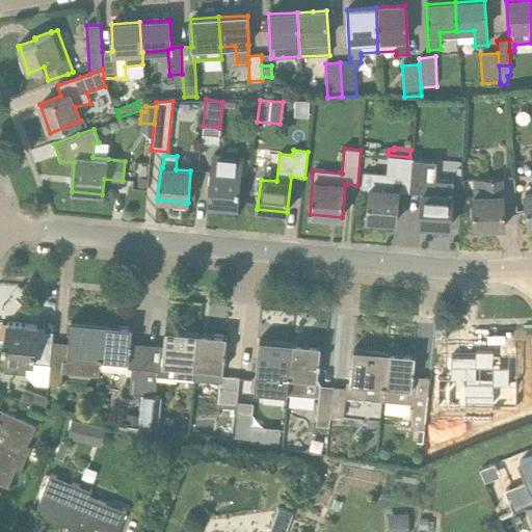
[(370,189),(367,220),(396,222),(398,192),(408,193),(411,160),(411,157),(409,157),(388,155),(386,175),(363,171),(362,188),(370,189)]
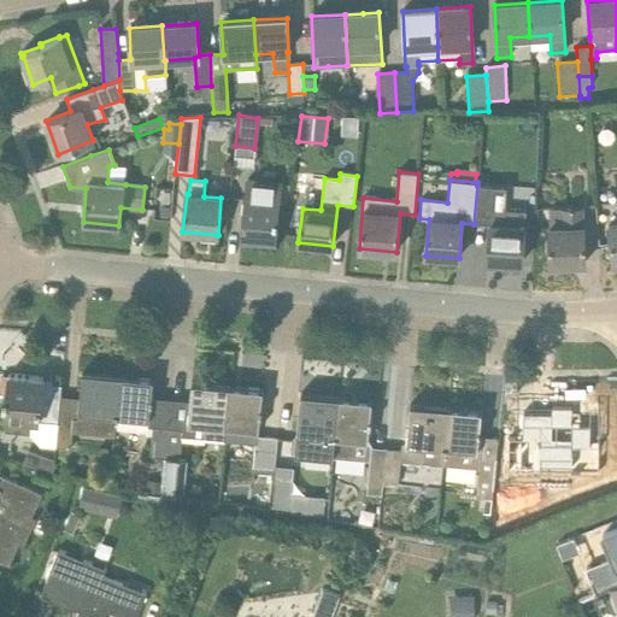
[(246,198),(241,238),(275,241),(280,203),(278,203),(280,186),(263,184),(263,183),(250,181),(247,198),(246,198)]
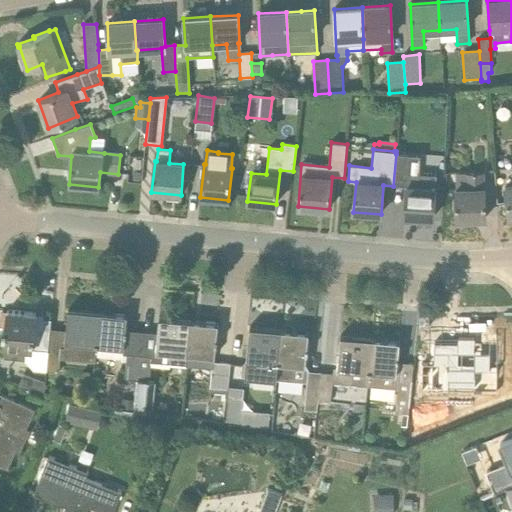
[(404,216),(433,218),(437,175),(408,173),(409,155),(396,154),(393,186),(406,186),(404,216)]
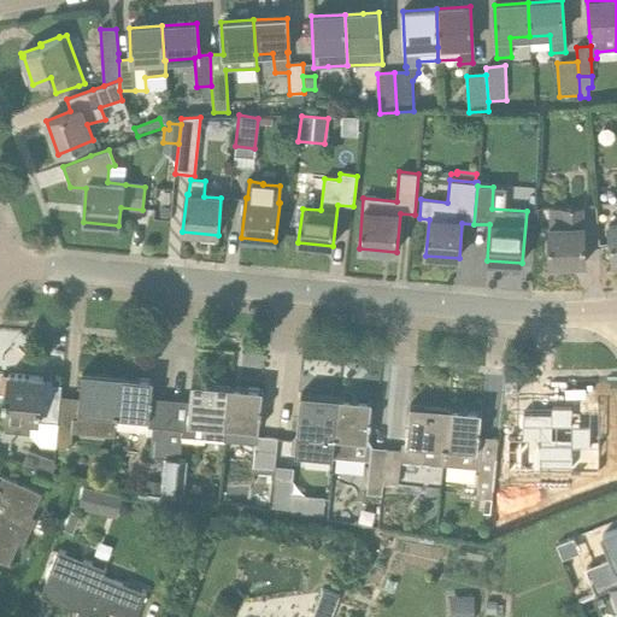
[(550,265),(585,264),(583,207),(563,209),(563,228),(550,229),(550,265)]
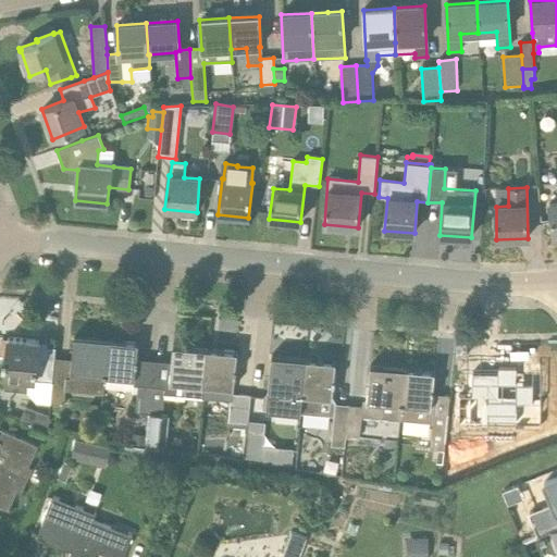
[(103,388),(108,345),(75,342),(75,336),(74,336),(71,372),(84,373),(83,392),(102,394),(103,388)]
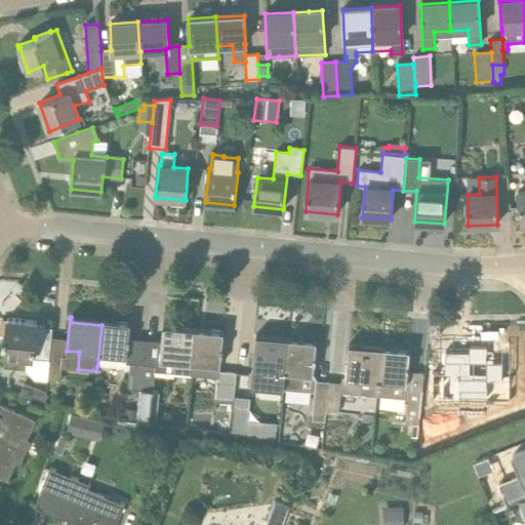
[(34,358),(49,360),(50,360),(50,350),(52,336),(44,336),(45,326),(36,325),(36,322),(7,319),(5,336),(3,335),(3,341),(5,342),(3,356),(5,356),(4,367),(26,369),(27,358),(34,359),(34,358)]
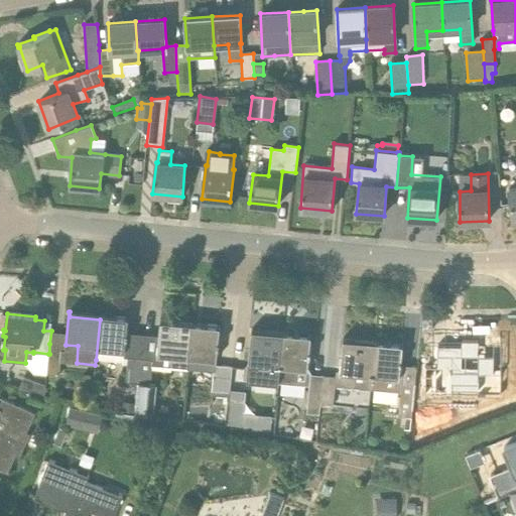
[(100,315),(100,319),(96,360),(122,363),(122,364),(127,364),(125,382),(137,383),(141,353),(125,351),(128,317),(127,317),(100,315)]
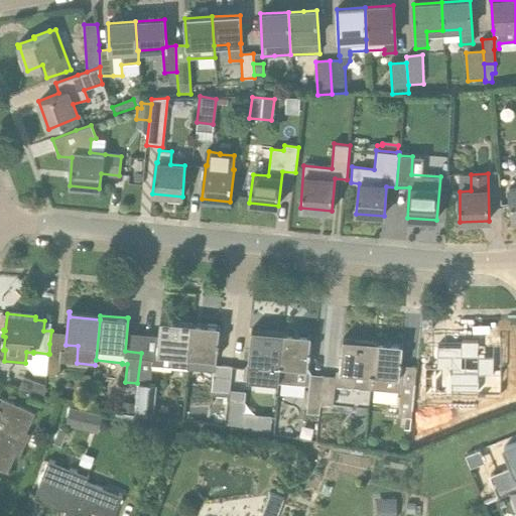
[(141,353),(137,383),(150,385),(152,366),(187,369),(191,329),(161,326),(161,320),(160,320),(157,354),(141,353)]
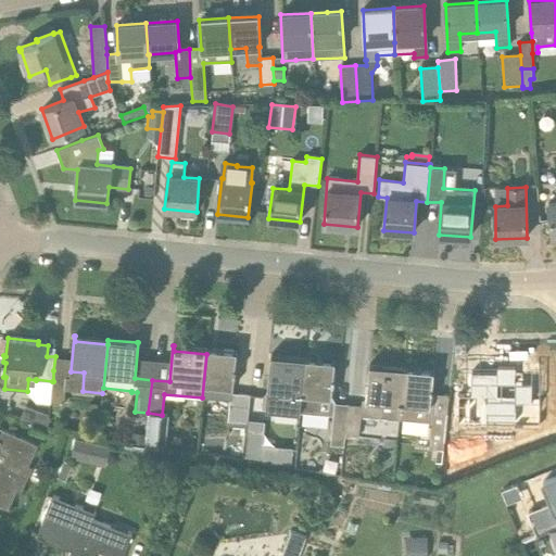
[(206,349),(206,354),(202,397),(218,400),(230,401),(230,393),(232,393),(234,388),(237,352),(236,351),(235,352),(206,349)]
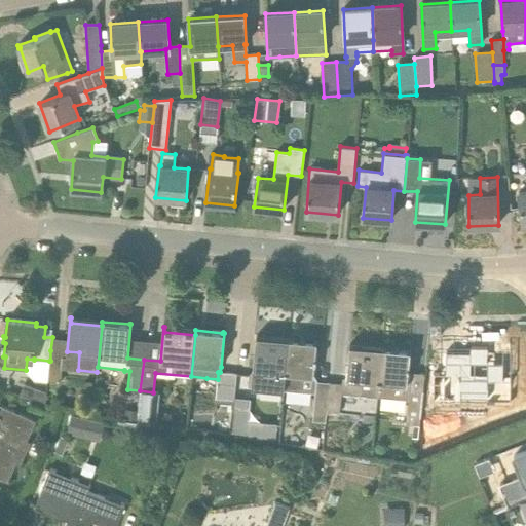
[(257,336),(253,386),(284,389),(288,344),(257,341),(258,336),(257,336)]
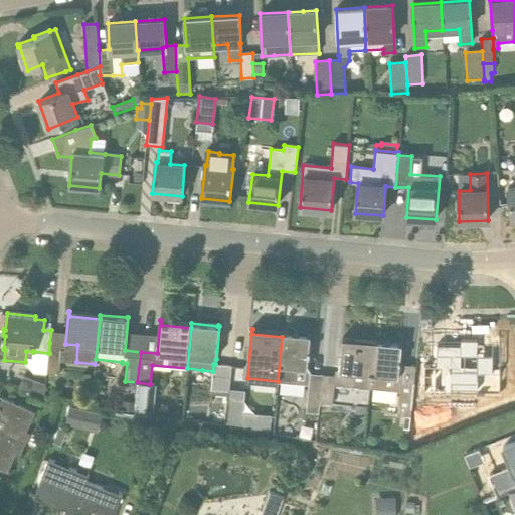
[(283,332),(282,337),(278,381),(292,382),(293,367),(307,368),(310,335),(309,334),(309,335),(283,332)]
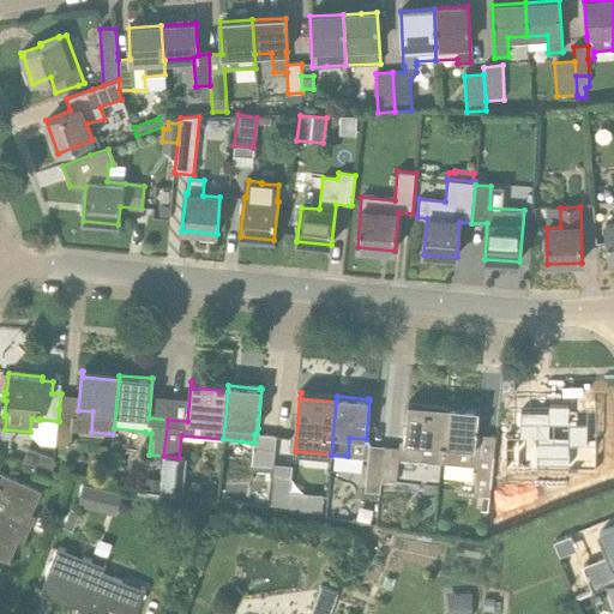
[(440,464),(446,407),(410,404),(410,403),(408,403),(404,441),(399,441),(399,449),(384,447),(380,483),(396,485),(398,461),(440,464)]
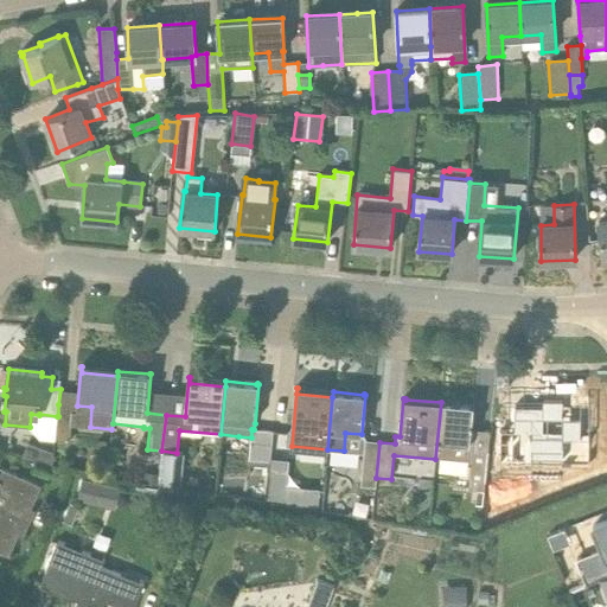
[(435,459),(453,460),(454,442),(468,445),(473,404),(472,404),(472,406),(441,402),(435,459)]
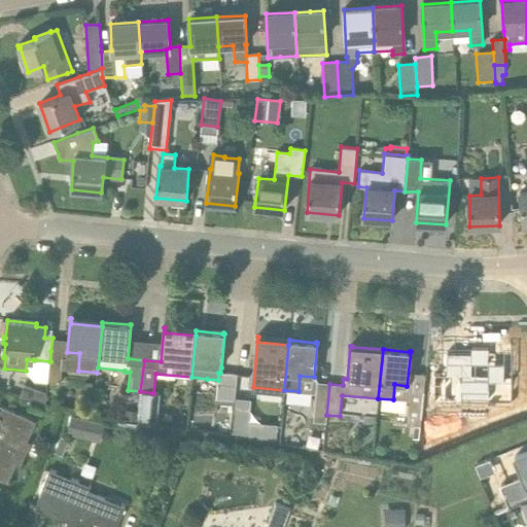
[(66,358),(67,352),(50,351),(50,361),(49,361),(46,382),(60,384),(63,358),(66,358)]
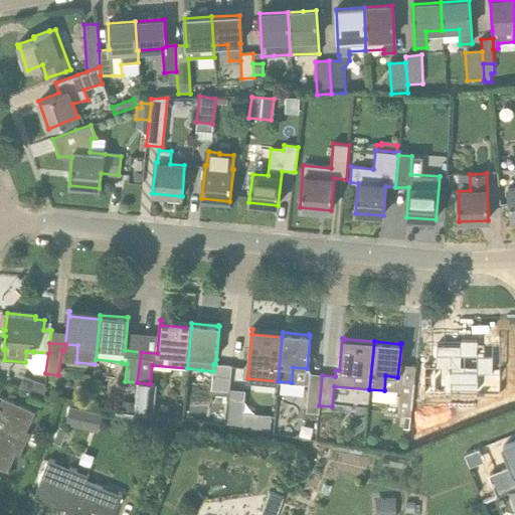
[(478,344),(448,344),(447,368),(450,368),(450,384),(475,385),(475,394),(499,395),(499,371),(493,371),(493,355),(478,355),(478,344)]
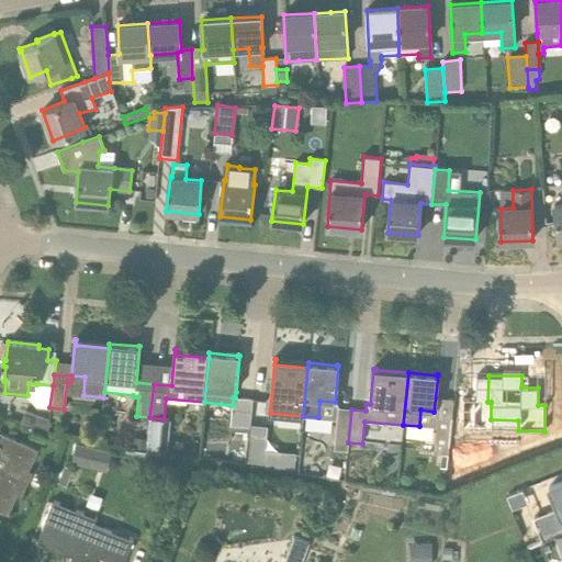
[(229,431),(249,434),(253,400),(235,397),(233,397),(233,405),(229,431)]
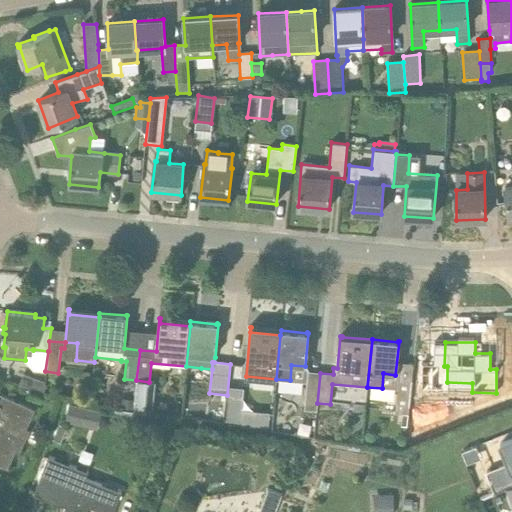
[(317,403),(320,373),(308,372),(305,401),(304,413),(316,414),(317,403)]
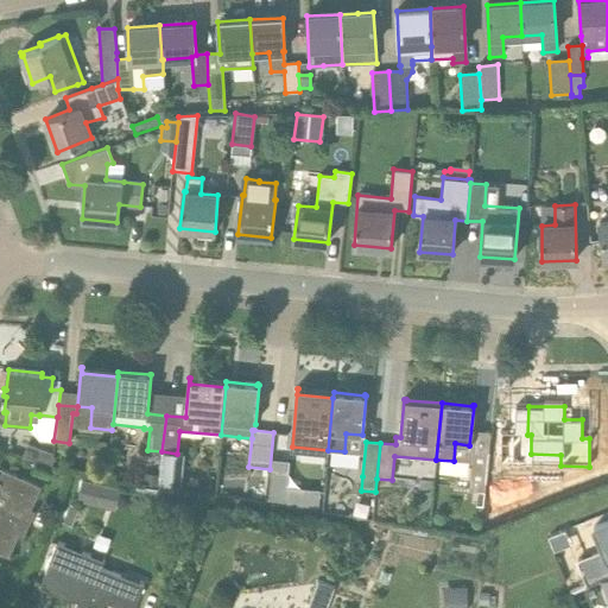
[(52,470),(54,454),(27,444),(21,460),(52,470)]
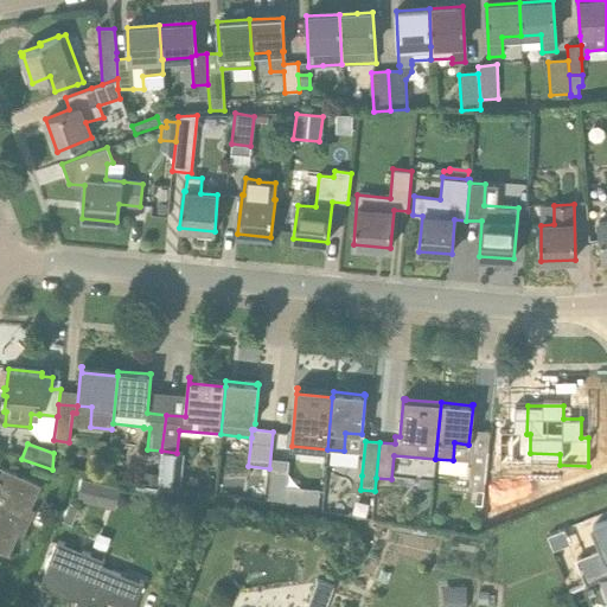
[(184,453),(177,453),(161,451),(158,487),(179,491),(184,453)]
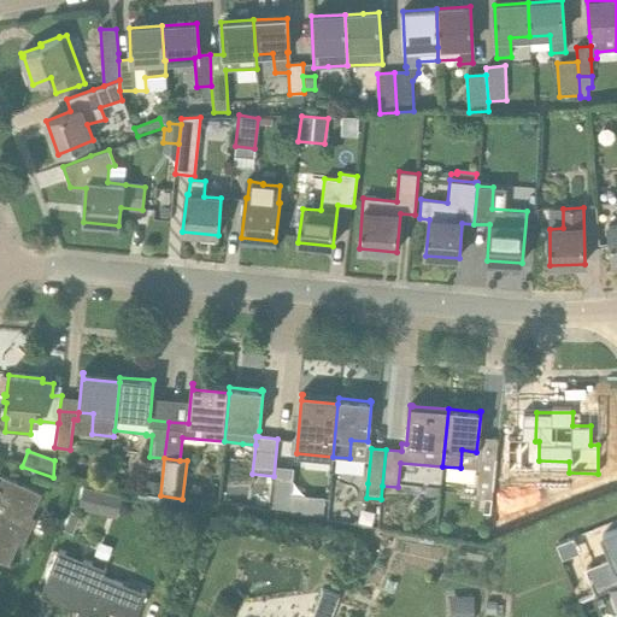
[(482,458),(480,458),(479,470),(476,498),(486,499),(491,500),(493,491),(495,459),(482,458)]
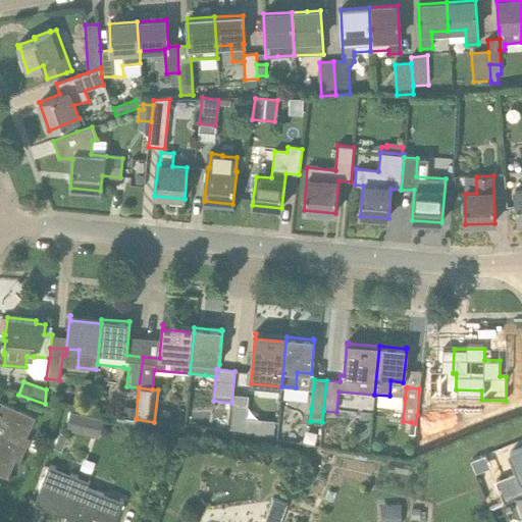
[(249,417),(250,394),(233,394),(231,432),(276,434),(277,418),(249,417)]
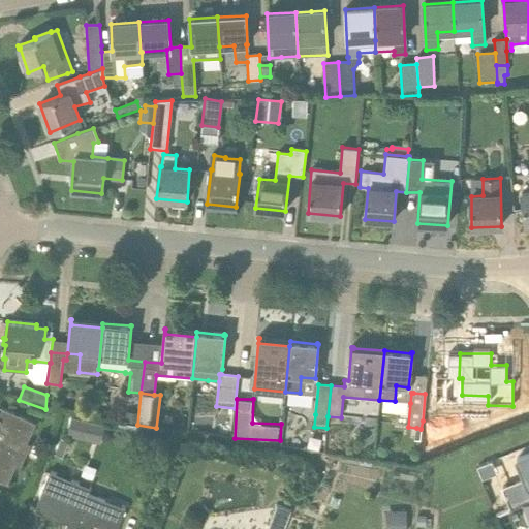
[(0,480),(7,485),(17,464),(21,466),(31,445),(27,443),(36,424),(6,409),(1,418),(0,417),(0,480)]
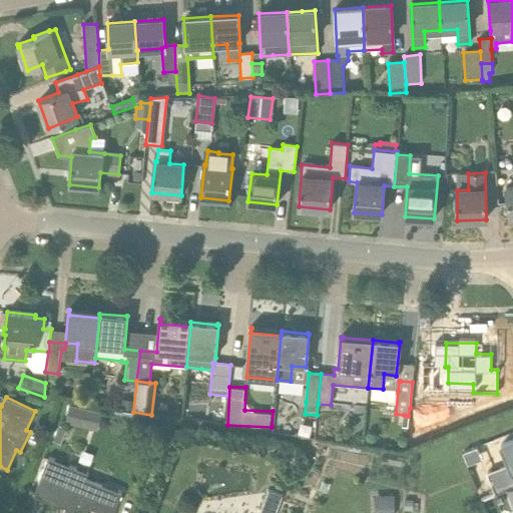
[(121,399),(119,410),(132,412),(134,401),(121,399)]
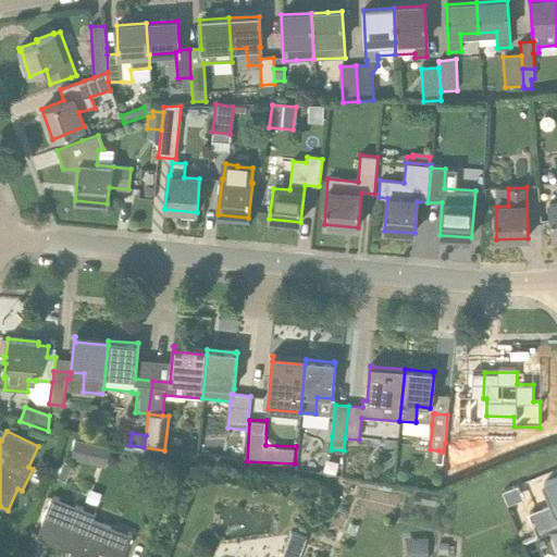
[(110,448),(74,440),(71,459),(106,468),(110,448)]
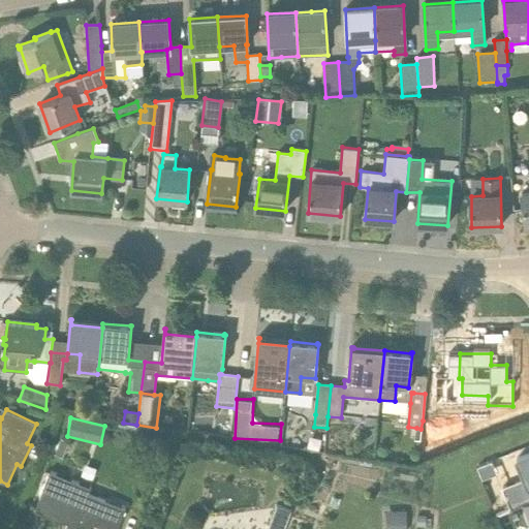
[(137,434),(139,426),(137,425),(136,425),(123,423),(119,423),(117,431),(137,434)]
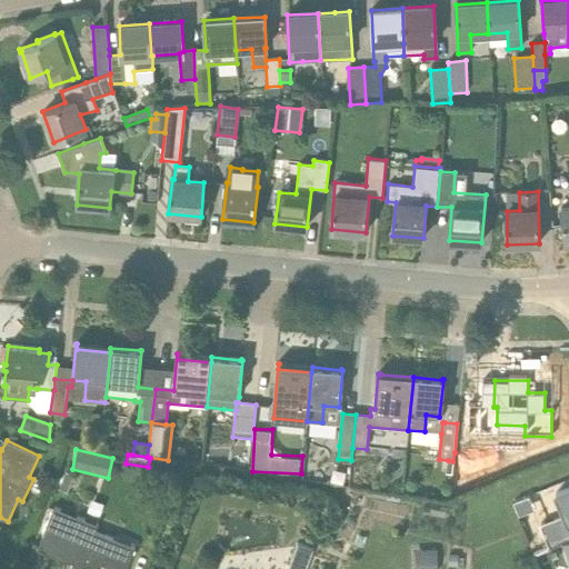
[(58,489),(67,493),(75,476),(66,472),(58,489)]
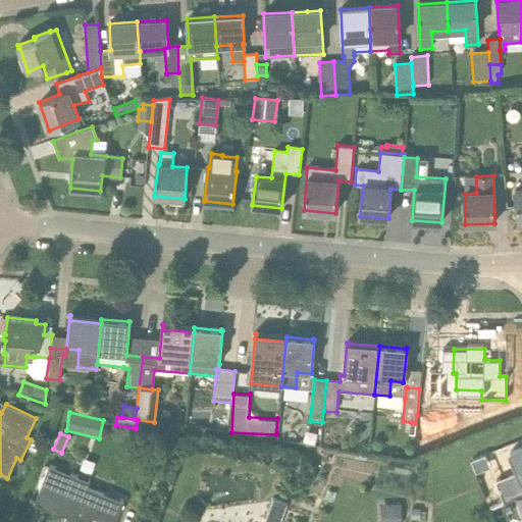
[(521,447),(519,449),(520,450),(510,454),(518,472),(507,476),(507,477),(494,481),(504,504),(516,499),(521,496),(521,447)]
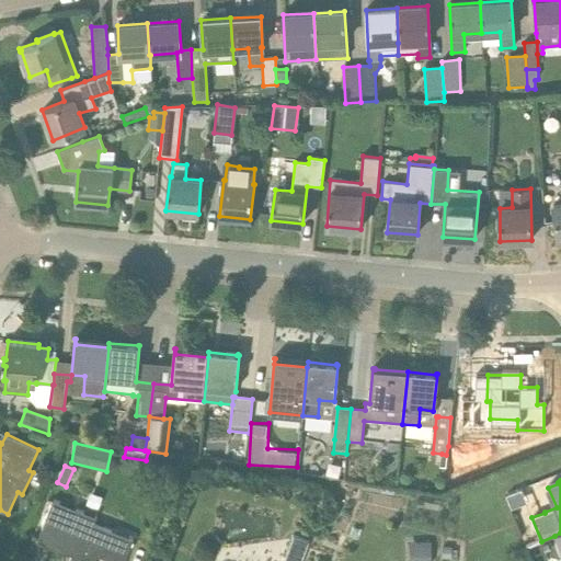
[(37,539),(71,552),(71,553),(73,549),(81,551),(79,556),(91,560),(94,560),(99,549),(125,559),(133,539),(93,524),(96,517),(53,501),(37,539)]
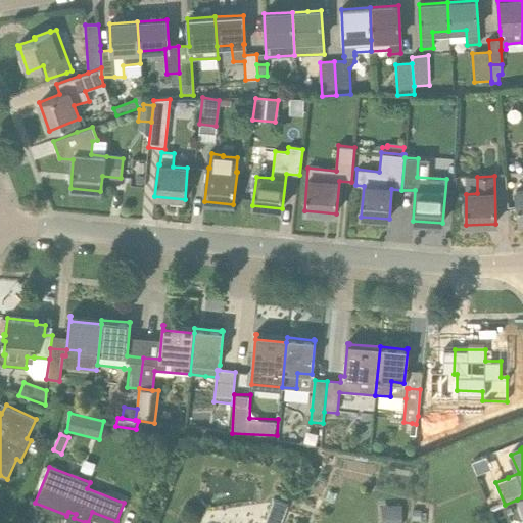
[(281,522),(288,506),(273,500),(264,522),(281,522)]
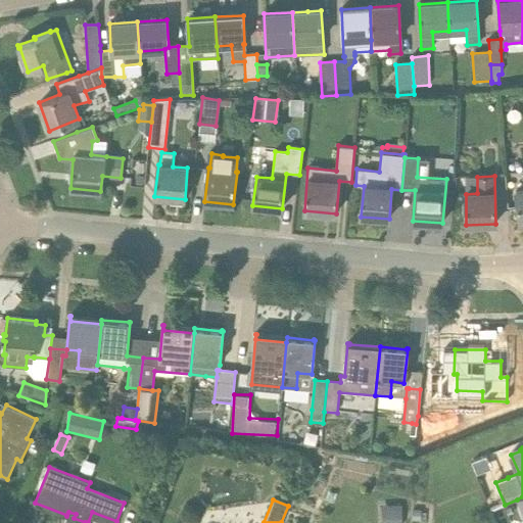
[(400,522),(401,504),(381,504),(381,522),(400,522)]
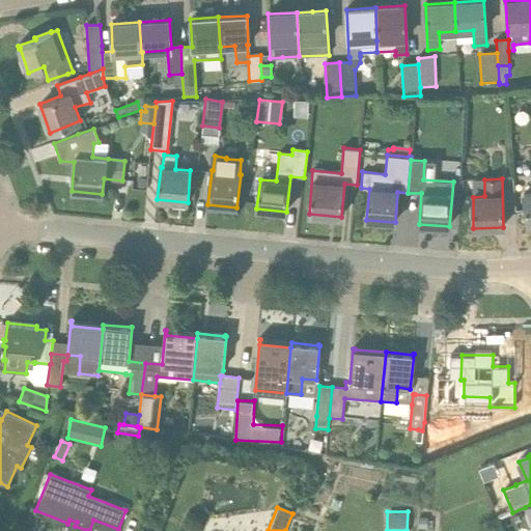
[(432,530),(432,522),(427,522),(427,518),(420,518),(419,529),(426,529),(426,530),(432,530)]
